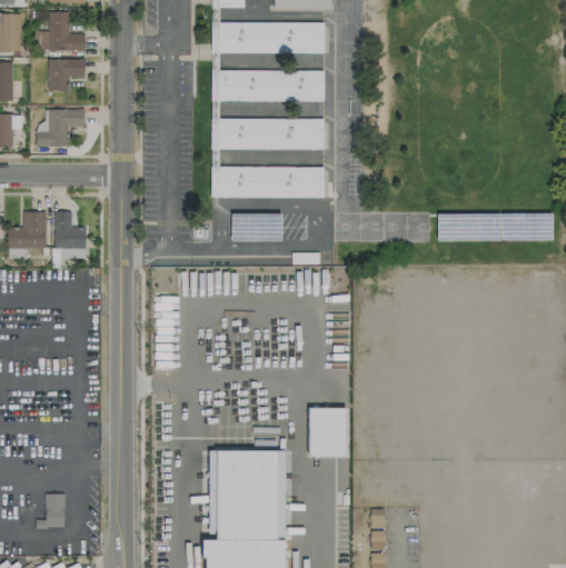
[(333,0),(275,0),(275,9),(333,10),(333,0)]
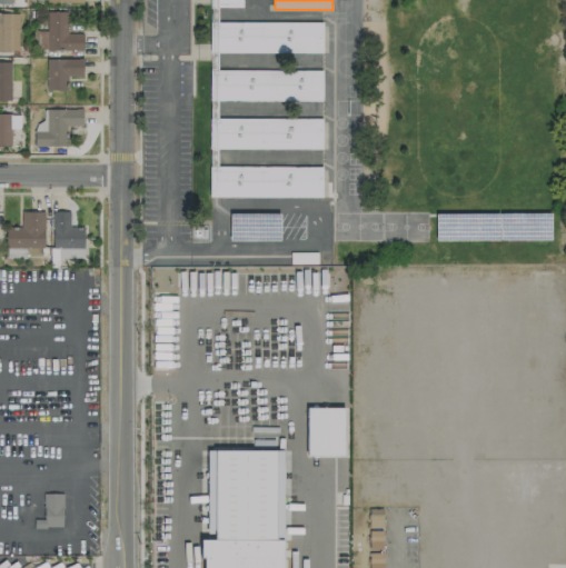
[(70,12),(50,12),(49,31),(39,31),(39,50),(86,51),(86,35),(70,35),(70,12)]
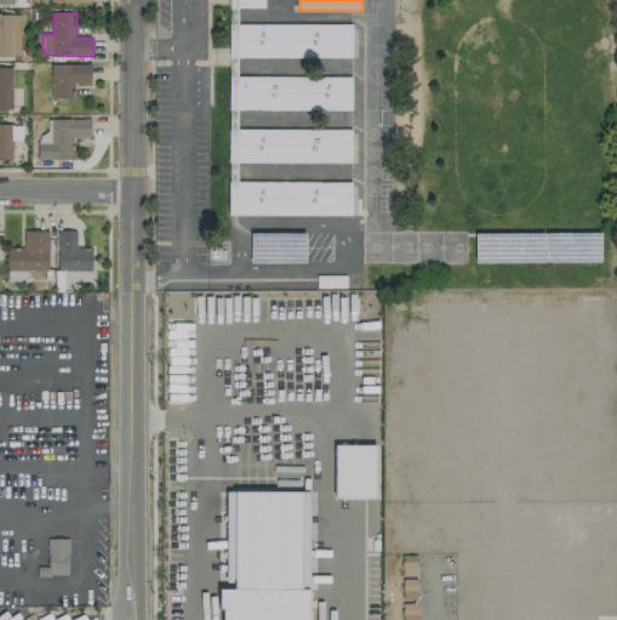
[(0,57),(23,58),(23,16),(0,15),(0,57)]
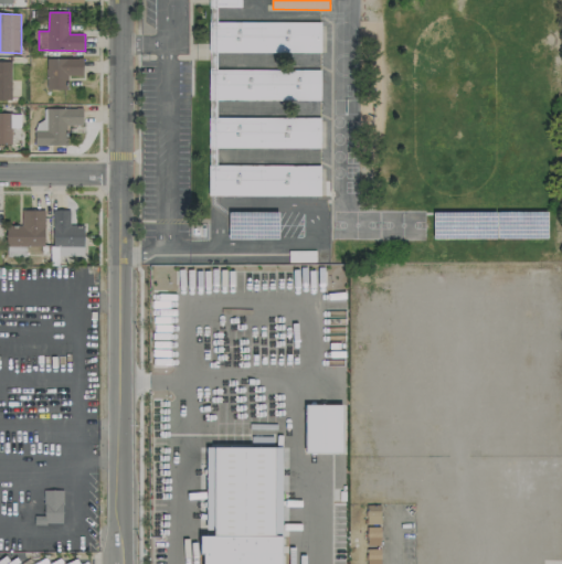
[(322,22),(322,53),(219,53),(219,22),(322,22)]
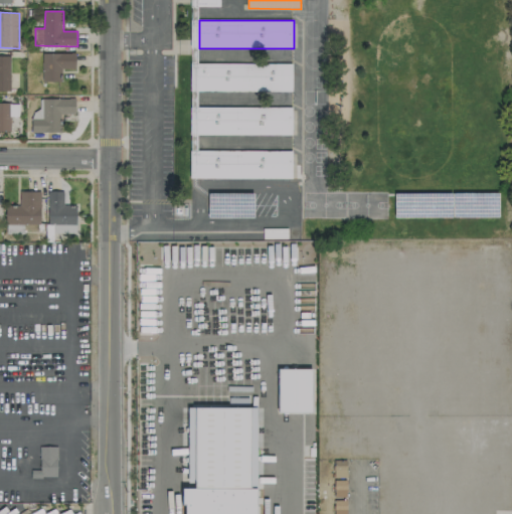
[(44,81),(63,82),(63,69),(77,69),(77,54),(44,53),(44,81)]
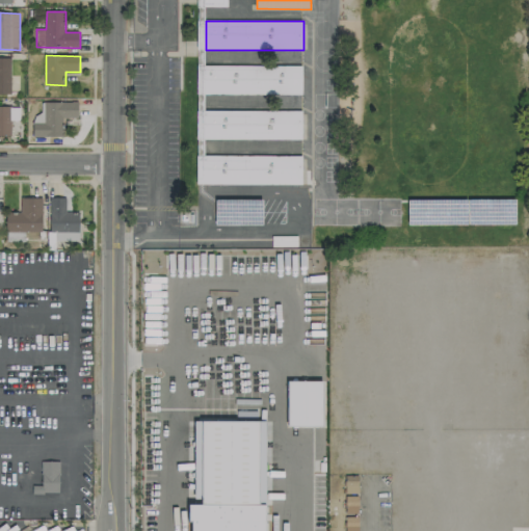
[(12,59),(0,58),(0,95),(12,95),(12,59)]
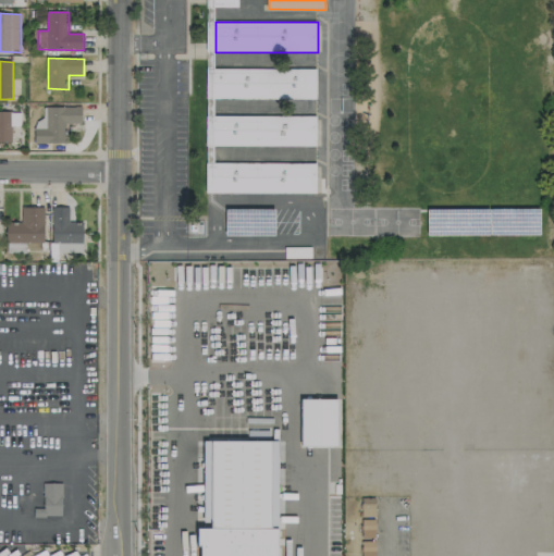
[(317,69),(318,98),(214,99),(216,69),(317,69)]
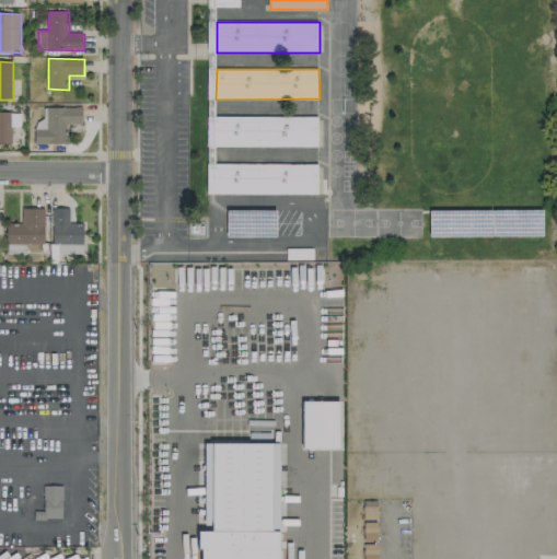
[(48,108),(49,129),(36,130),(36,144),(69,144),(69,125),(84,125),(84,107),(48,108)]
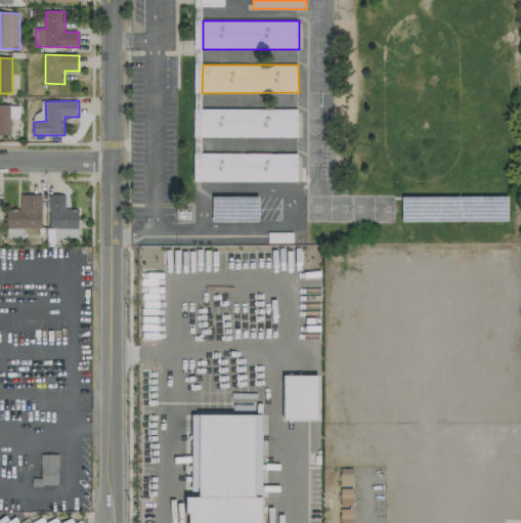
[(0,134),(12,135),(12,119),(20,120),(22,106),(0,105),(0,134)]
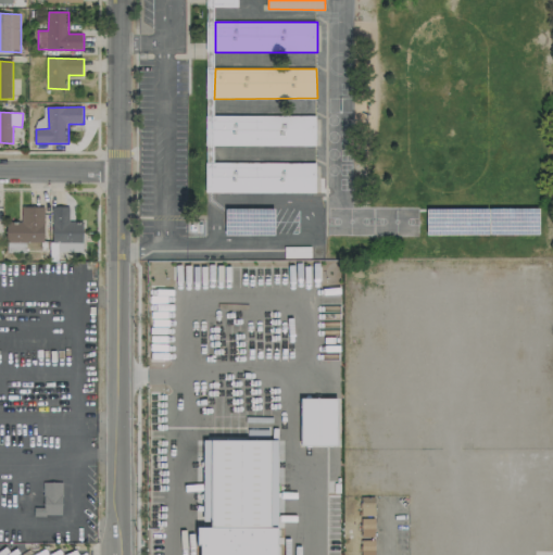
[(316,116),(317,146),(214,146),(215,116),(316,116)]
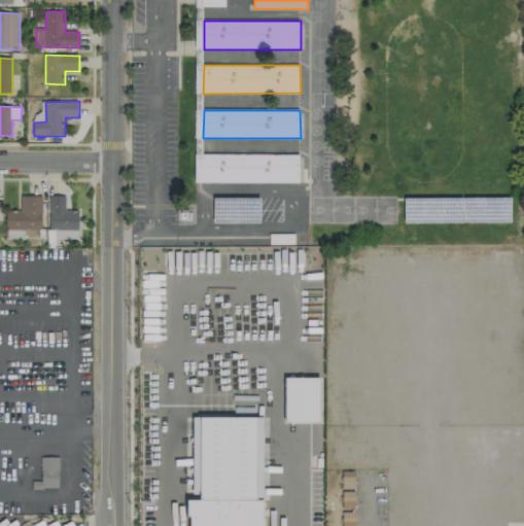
[(300,154),(300,182),(203,181),(203,154),(300,154)]
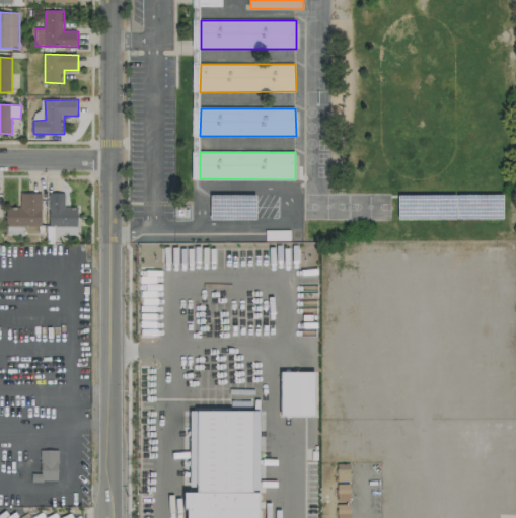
[(79,208),(66,207),(67,194),(51,193),(50,226),(79,227),(79,208)]
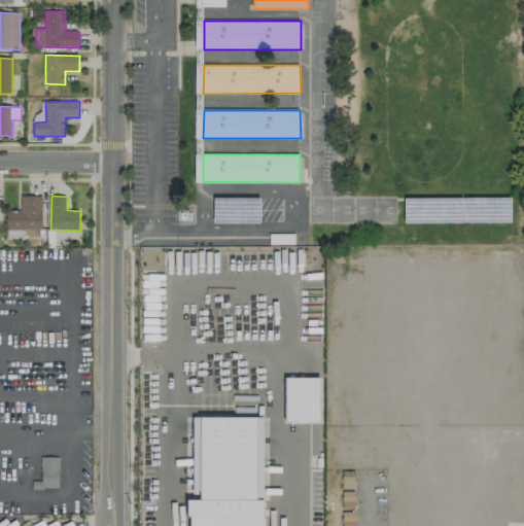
[(43,230),(43,197),(23,197),(23,211),(7,211),(7,230),(43,230)]
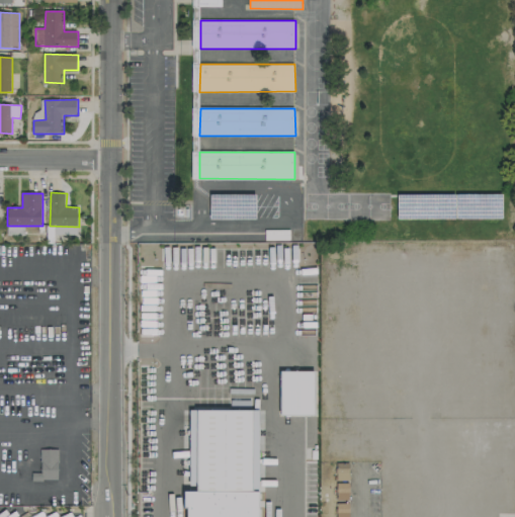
[(25,227),(9,227),(9,235),(25,235),(25,227)]
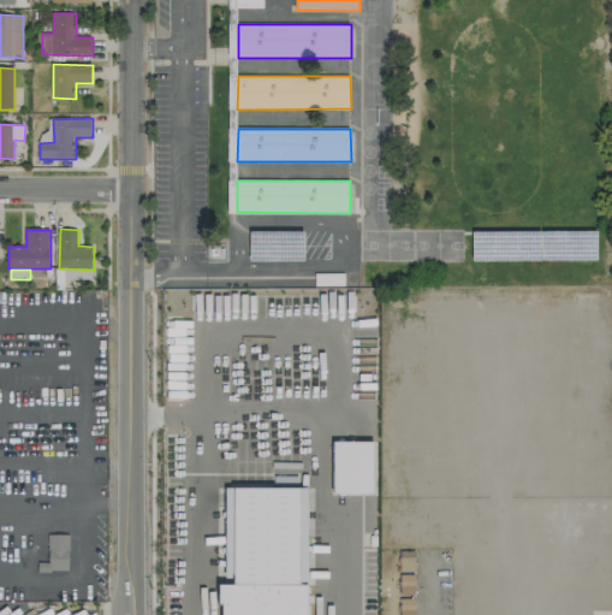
[(65,271),(66,281),(94,279),(94,270),(65,271)]
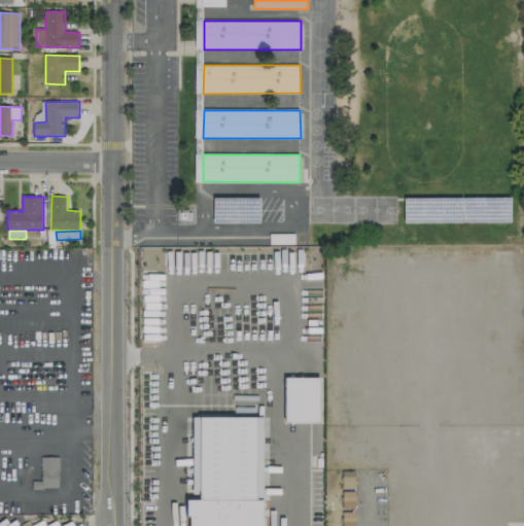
[(286,378),(285,423),(322,424),(323,379),(286,378)]
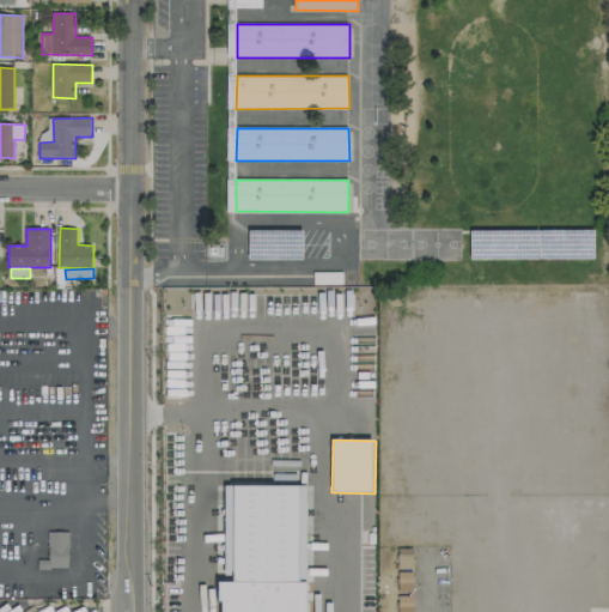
[(308,611),(308,486),(225,486),(226,580),(220,580),(220,611),(308,611)]
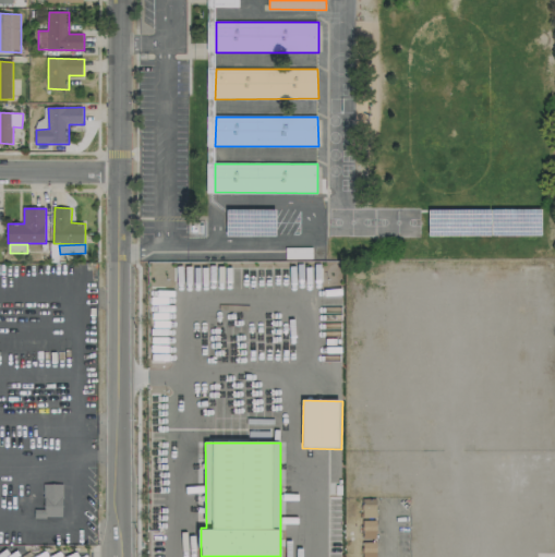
[(377,500),(365,500),(364,519),(377,519),(377,500)]
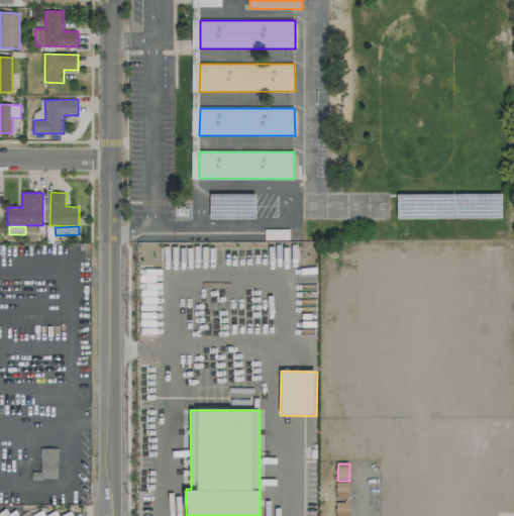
[(350,483),(338,483),(337,498),(350,498),(350,483)]
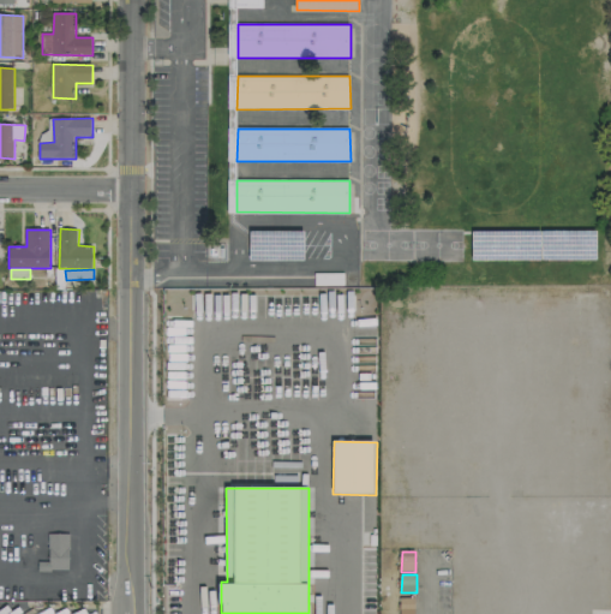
[(415,613),(417,598),(402,598),(401,613),(415,613)]
